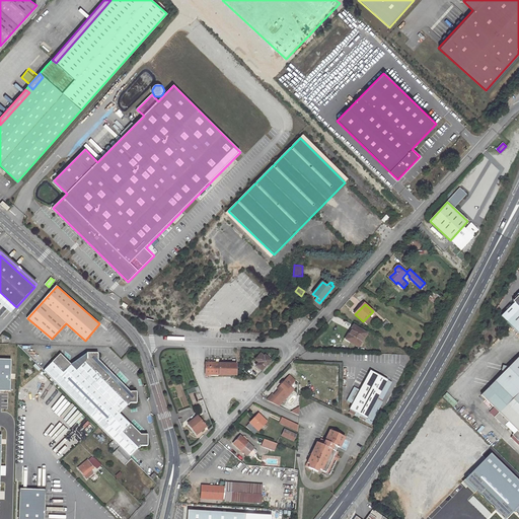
[(352,330),(347,338),(351,341),(350,342),(359,347),(367,334),(354,325),(351,330),(352,330)]
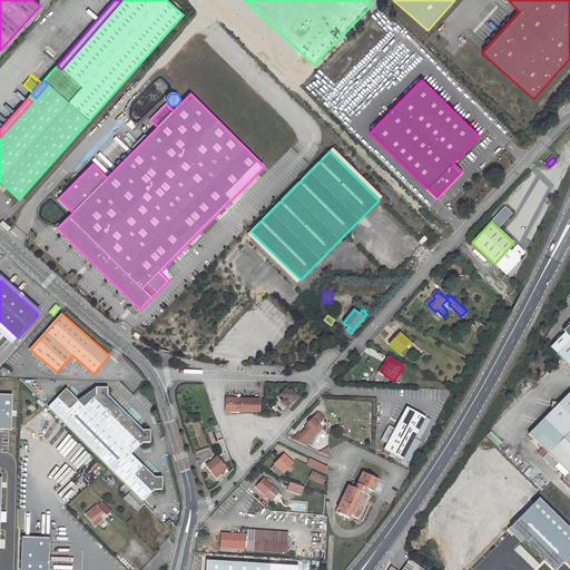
[(144,430),(108,394),(108,387),(97,387),(78,401),(67,389),(48,406),(125,483),(131,491),(143,502),(155,489),(163,489),(163,478),(155,478),(131,454),(144,442),(150,442),(150,430),(144,430)]
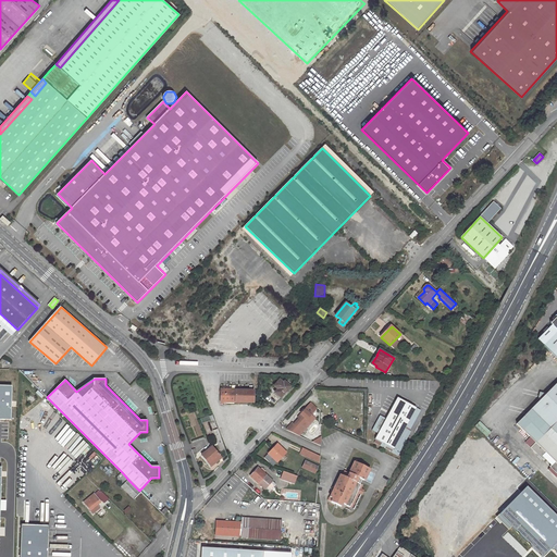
[(280,380),(274,385),(277,390),(275,392),(281,396),(289,385),(284,381),(283,382),(280,380)]
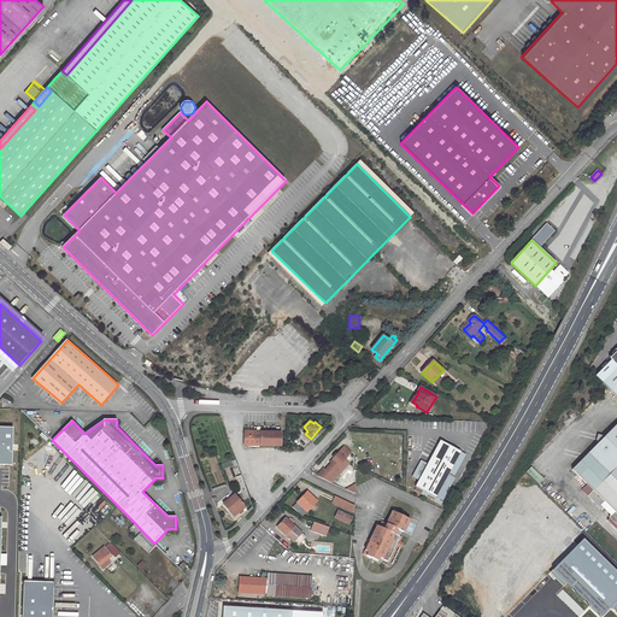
[(610,517),(616,524),(616,424),(573,470),(594,492),(588,497),(601,509),(605,505),(603,503),(604,501),(615,512),(610,517)]
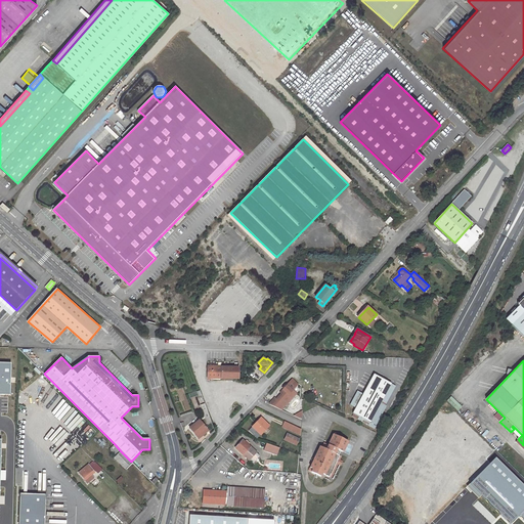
[(239,367),(209,366),(208,378),(238,379),(239,367)]
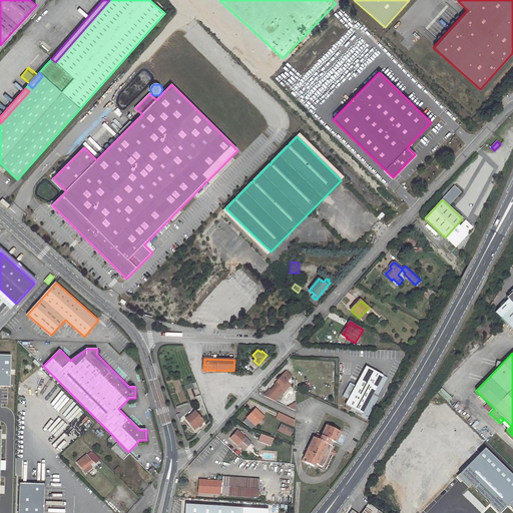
[(348,400),(346,405),(362,414),(383,376),(368,368),(365,369),(356,386),(348,400)]
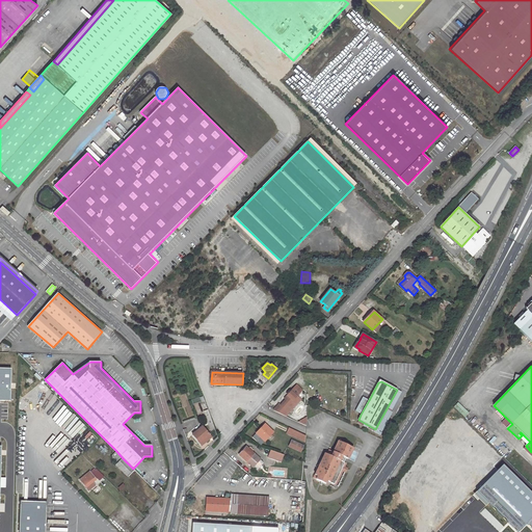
[(286,400),(281,405),(280,403),(273,410),(284,416),(293,405),(292,404),(295,400),(296,402),(299,398),(297,396),(300,393),(294,388),(287,396),(289,397),(286,400)]
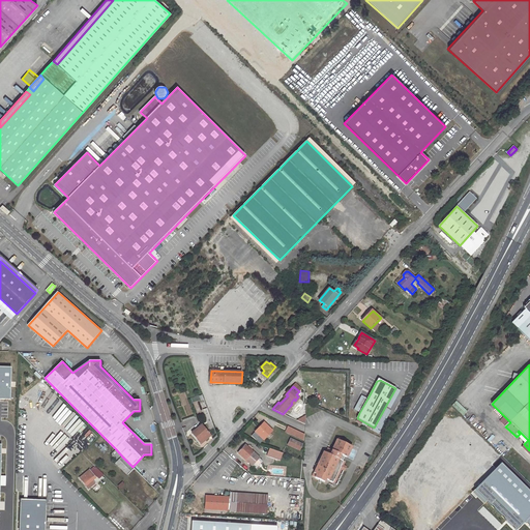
[(359,413),(367,399),(361,395),(354,410),(359,413)]
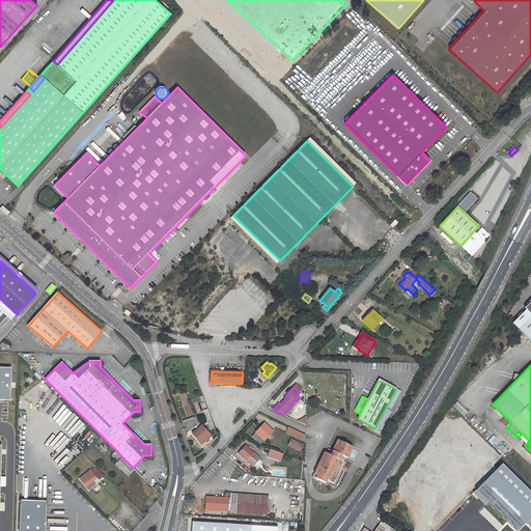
[(208,409),(204,410),(210,423),(208,423),(212,431),(216,428),(208,409)]
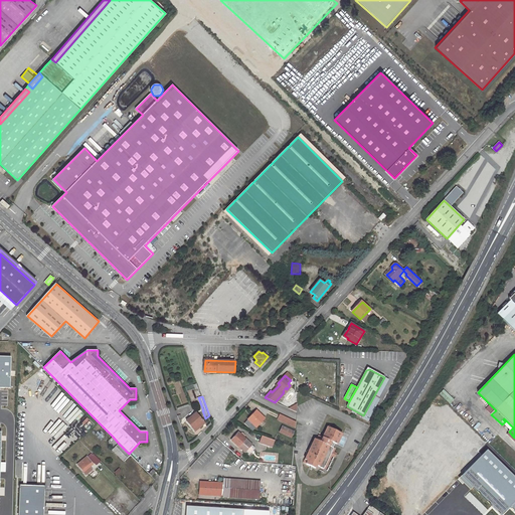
[(298,404),(290,408),(297,412),(298,404)]
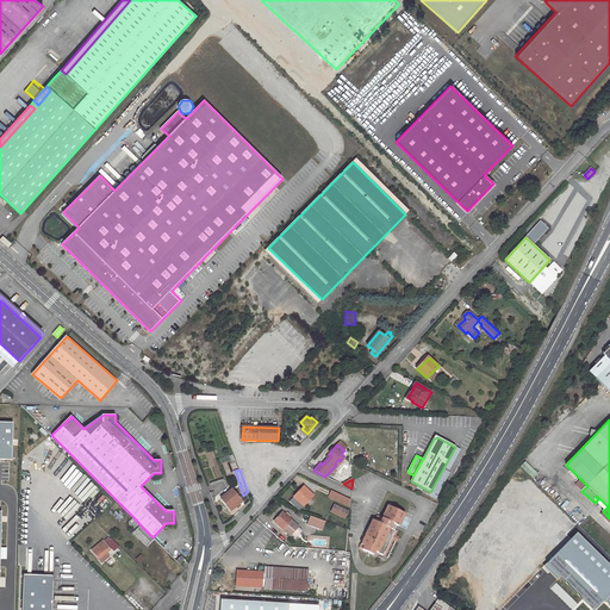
[(304,486),(290,502),(299,510),(313,496),(304,486)]
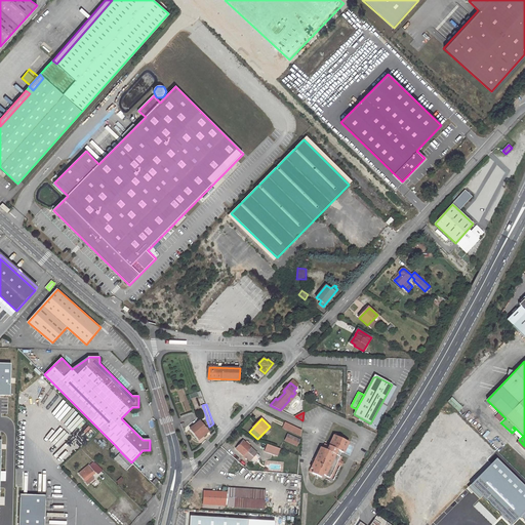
[(200,420),(191,429),(200,440),(205,435),(204,433),(207,430),(200,420)]
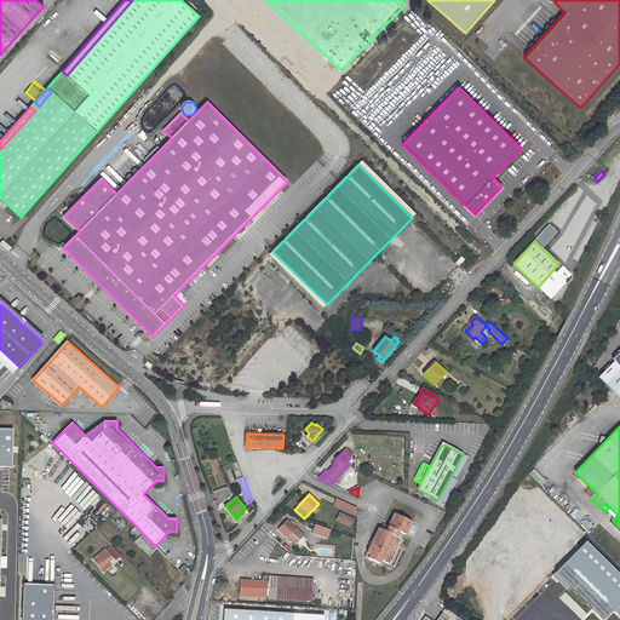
[(337,499),(334,505),(356,515),(356,507),(348,504),(337,499)]
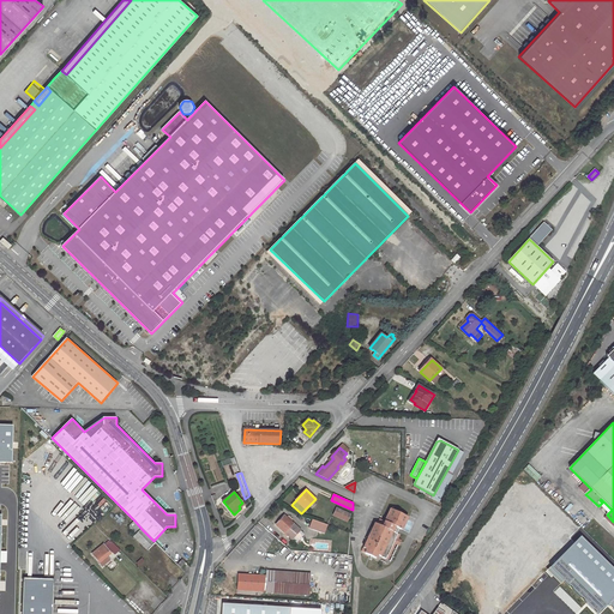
[(337,509),(333,515),(347,522),(350,515),(337,509)]
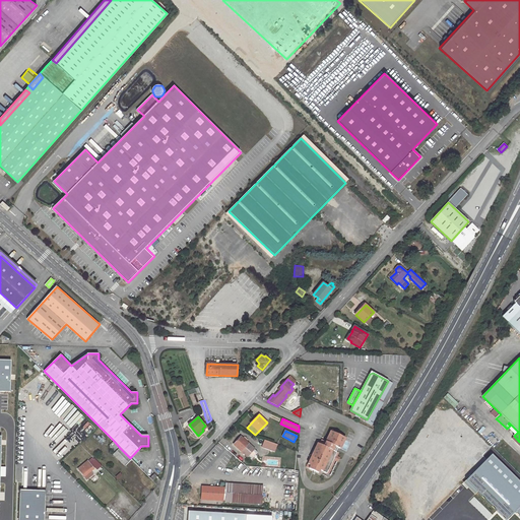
[(318,444),(307,468),(319,473),(321,470),(328,474),(334,460),(336,456),(337,453),(337,452),(338,450),(335,448),(336,447),(339,448),(341,449),(345,438),(331,432),(326,442),(323,440),(320,445),(318,444)]
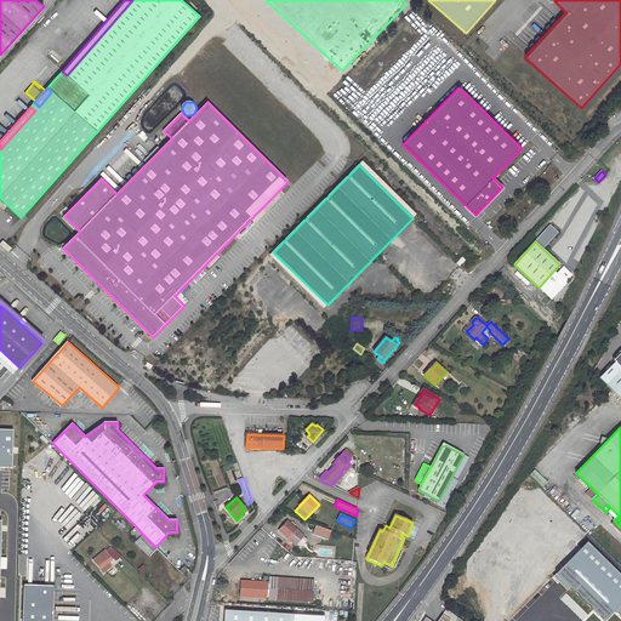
[(303,536),(294,528),(295,527),(291,522),(290,523),(288,522),(279,530),(295,545),(303,536)]
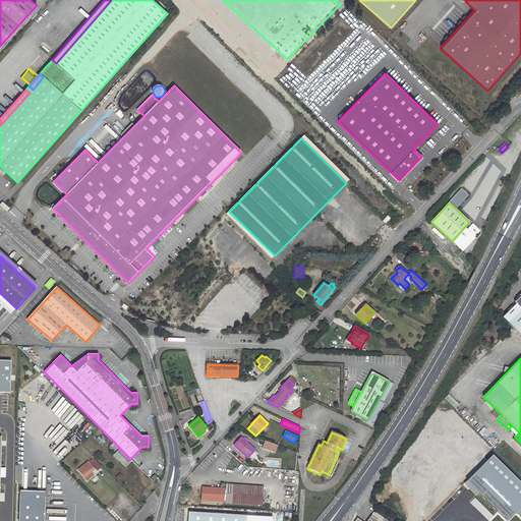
[(263,448),(275,453),(278,446),(266,441),(263,448)]
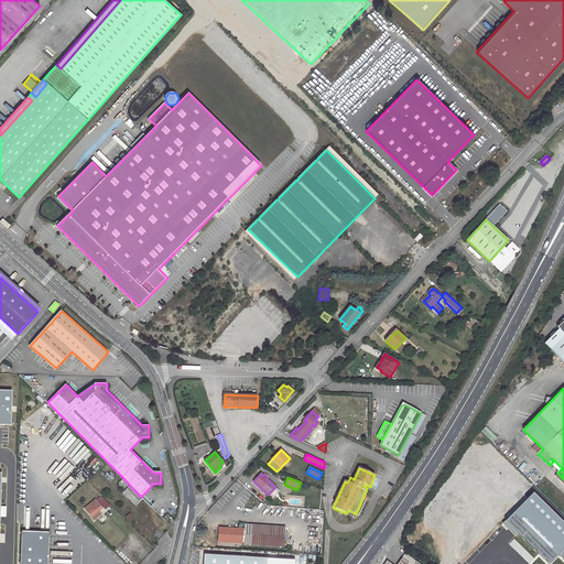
[(119,484),(126,490),(130,486),(123,478),(119,484)]
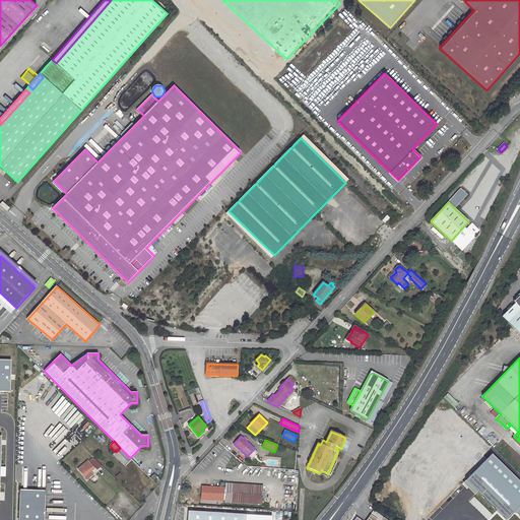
[(130,458),(120,448),(116,452),(114,454),(125,465),(132,459),(130,458)]
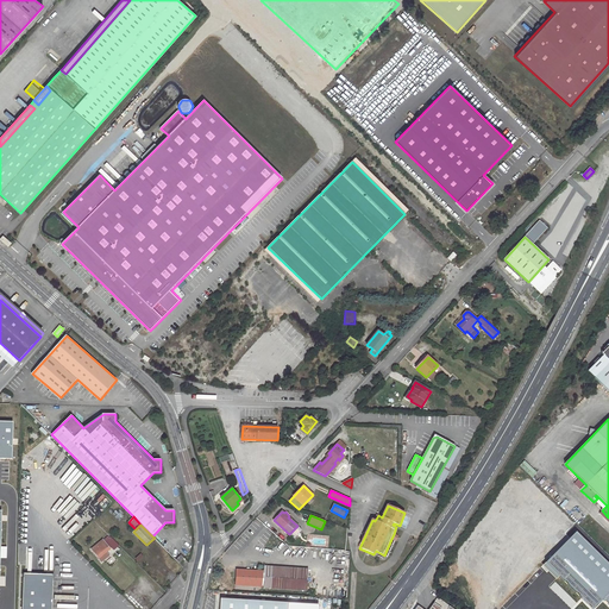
[(120,545),(112,537),(106,541),(104,540),(93,550),(102,562),(110,554),(107,552),(112,547),(115,551),(120,545)]
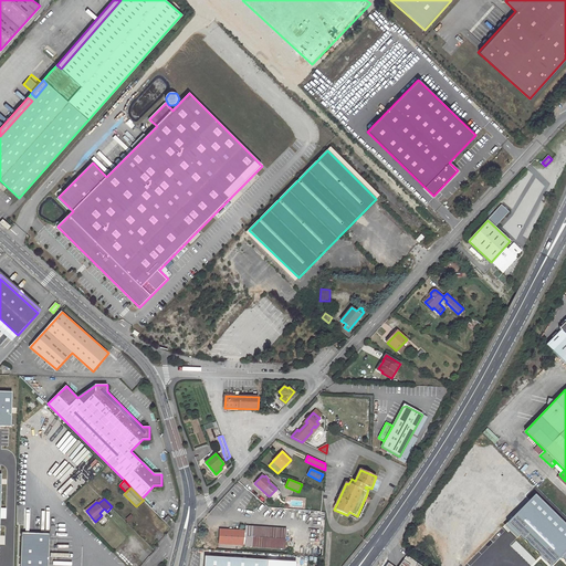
[(286,530),(245,526),(244,546),(285,548),(286,530)]
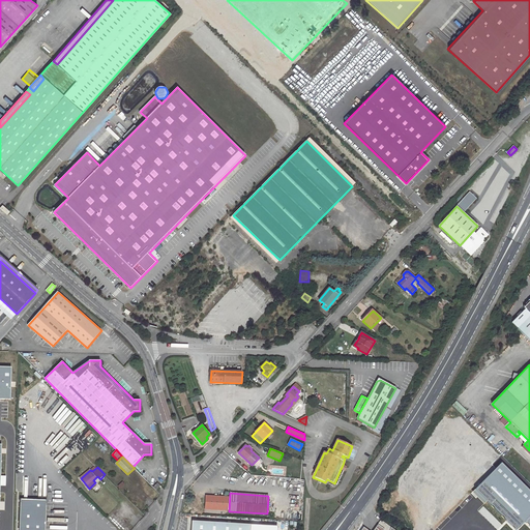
[(22,499),(21,529),(47,529),(48,499),(22,499)]
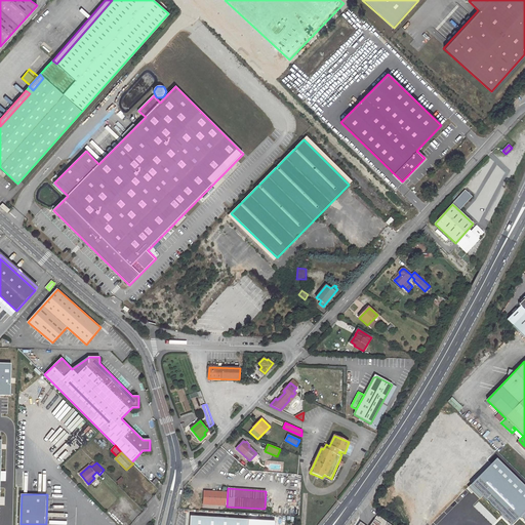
[(390,524),(387,522),(377,515),(373,521),(379,524),(390,524)]
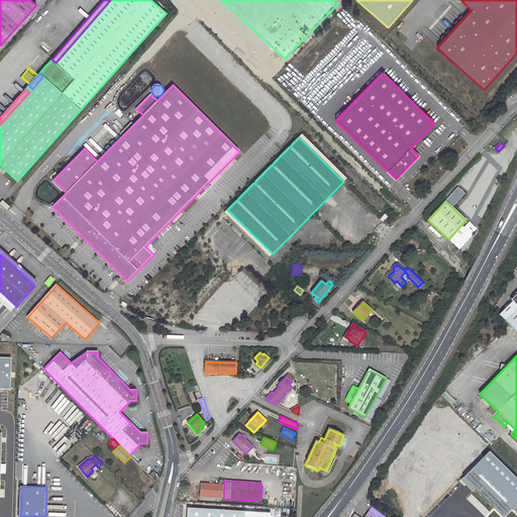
[(187,516),(243,516),(244,512),(188,508),(187,516)]
